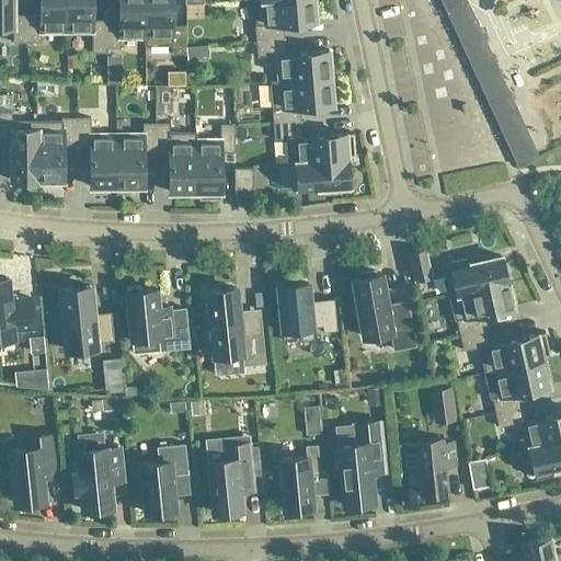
[(12,43),(26,43),(26,14),(13,14),(12,0),(0,0),(0,25),(12,26),(12,43)]
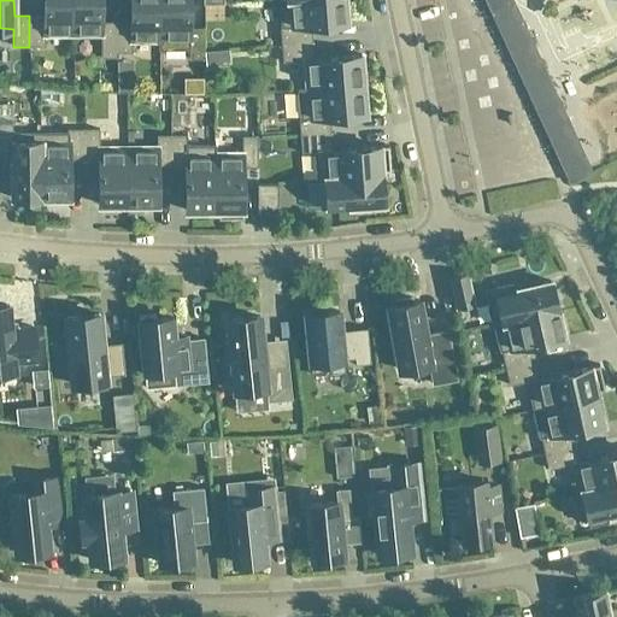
[(72,35),(72,0),(42,0),(43,3),(42,3),(42,9),(43,9),(43,16),(29,16),(29,47),(45,46),(43,35),(72,35)]
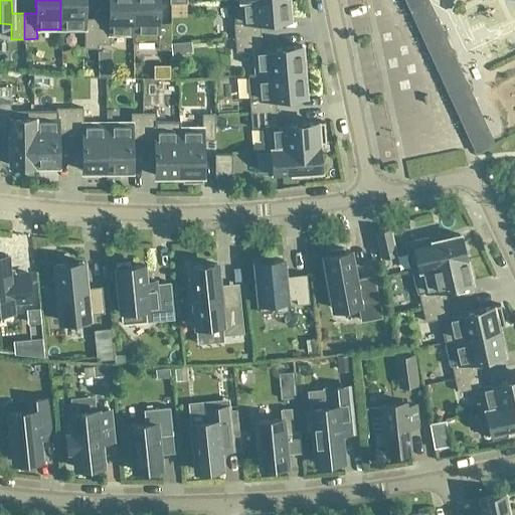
[(60,0),(60,29),(83,29),(84,48),(97,48),(97,44),(97,18),(84,18),(84,7),(84,2),(83,0),(60,0)]
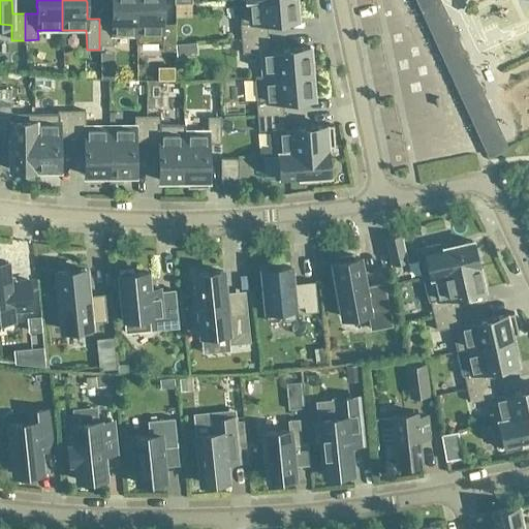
[(136,35),(135,0),(111,0),(112,3),(112,7),(111,7),(111,12),(112,12),(112,19),(99,19),(99,45),(113,45),(112,35),(136,35)]
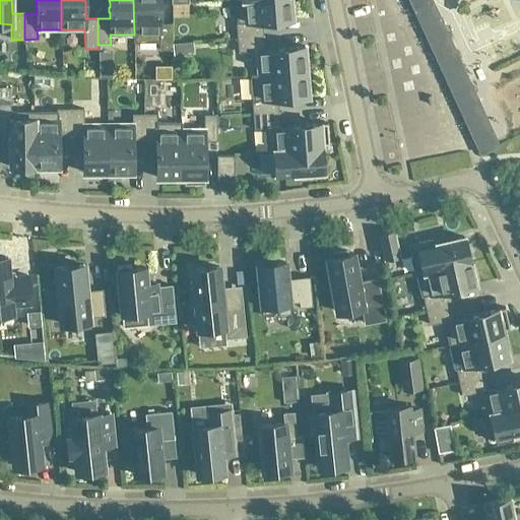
[(157,0),(133,0),(134,35),(134,42),(157,42),(157,50),(172,50),(172,23),(158,23),(158,12),(158,7),(157,0)]
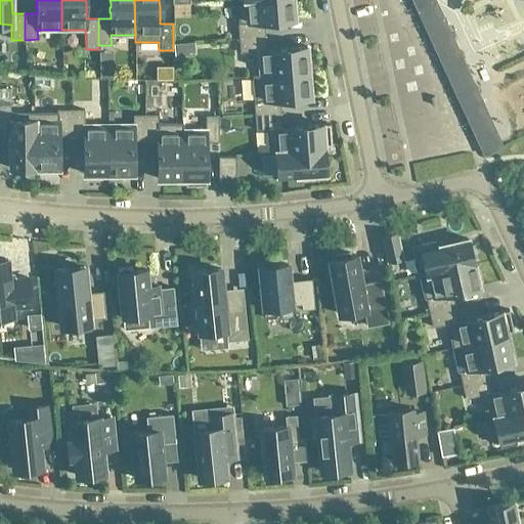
[(294,19),(292,0),(235,0),(238,24),(237,24),(238,38),(265,36),(263,22),(268,22),(273,22),(273,20),(294,19)]
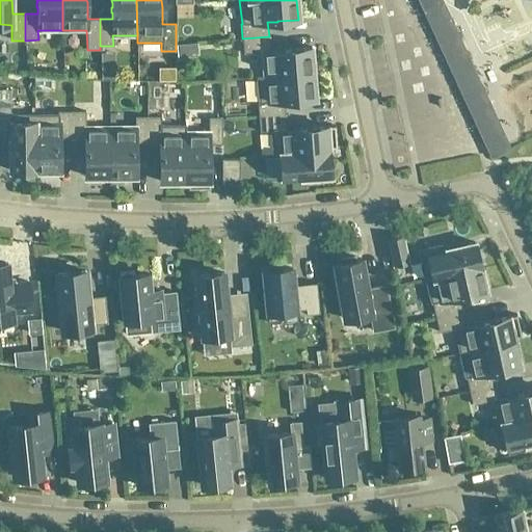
[(444,3),(442,0),(417,0),(423,12),(444,3)]
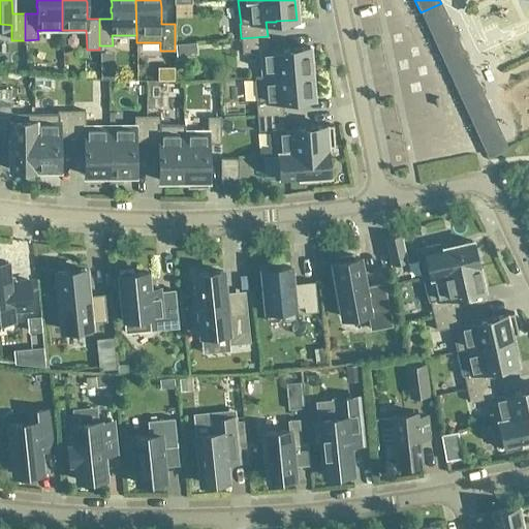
[(269,51),(268,36),(241,38),(242,54),(260,52),(262,76),(311,72),(309,48),(288,50),(288,49),(282,50),(283,50),(269,51)]
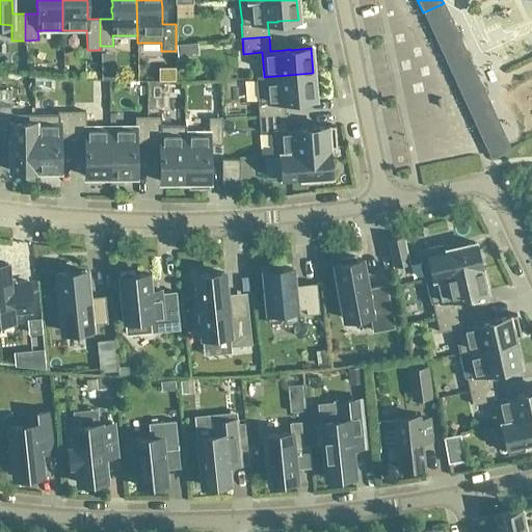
[(398,73),(408,71),(405,48),(394,49),(398,73)]
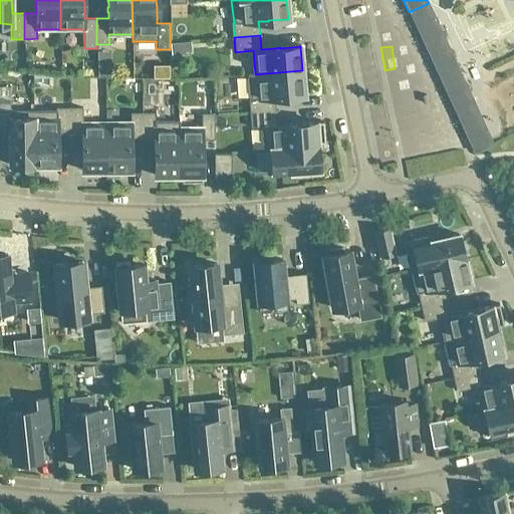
[(304,94),(302,70),(255,74),(247,74),(250,98),(248,98),(250,112),(275,110),(274,96),(278,96),(284,96),(283,95),(304,94)]
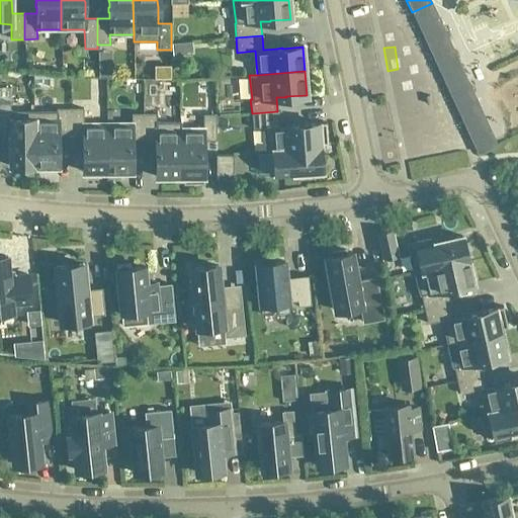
[(33,118),(33,110),(10,111),(10,103),(0,102),(0,128),(9,128),(9,143),(9,148),(10,166),(34,166),(33,118)]
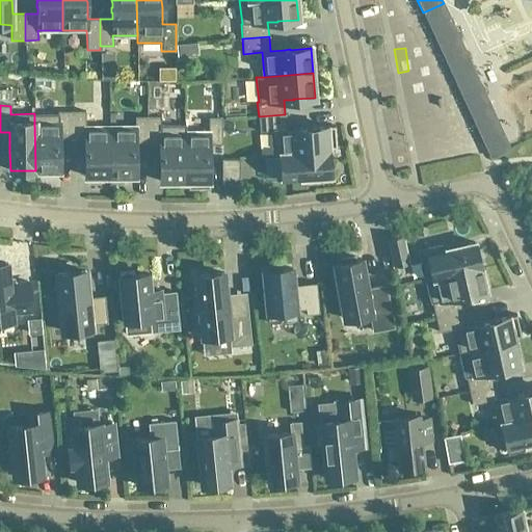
[(72,138),(72,111),(58,111),(58,113),(34,113),(34,122),(35,170),(59,170),(59,149),(60,149),(60,143),(59,143),(59,138),(72,138)]
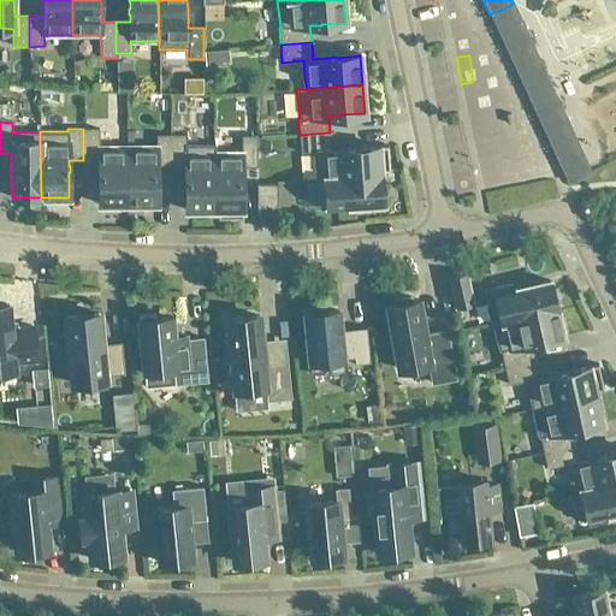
[(126,203),(126,147),(99,147),(99,129),(83,129),(83,160),(98,160),(98,173),(98,179),(99,203),(126,203)]
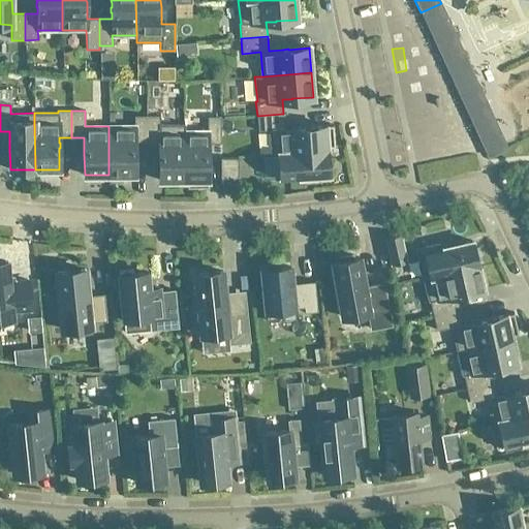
[(406,115),(414,162),(470,153),(464,118),(436,122),(434,111),(406,115)]
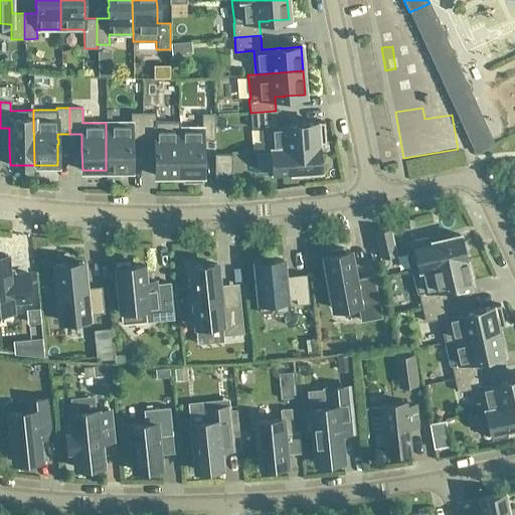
[(271,150),(319,146),(317,122),(296,124),(296,123),(291,124),(277,125),(276,111),(250,113),(251,128),(261,127),(263,151),(271,150)]
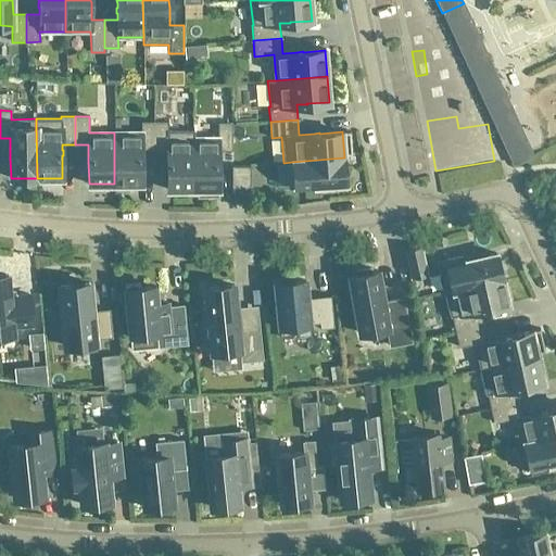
[(153,150),(153,122),(140,122),(140,133),(114,133),(114,184),(140,184),(140,162),(141,162),(141,155),(140,155),(140,150),(153,150)]
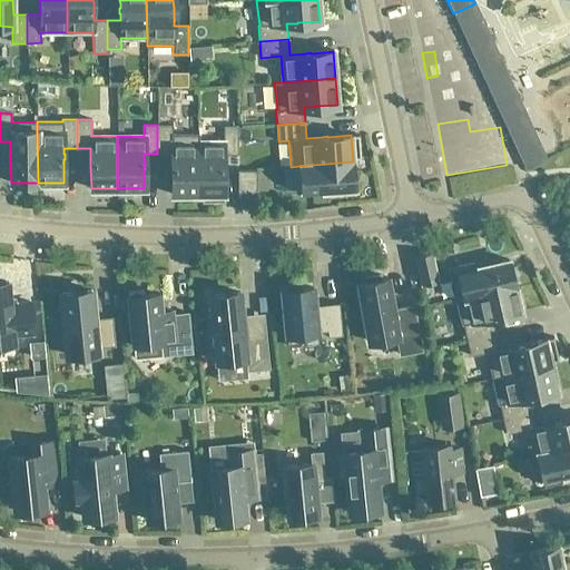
[(198,194),(197,141),(197,134),(172,134),(172,125),(157,125),(157,154),(170,154),(170,166),(170,172),(172,172),(172,194),(198,194)]
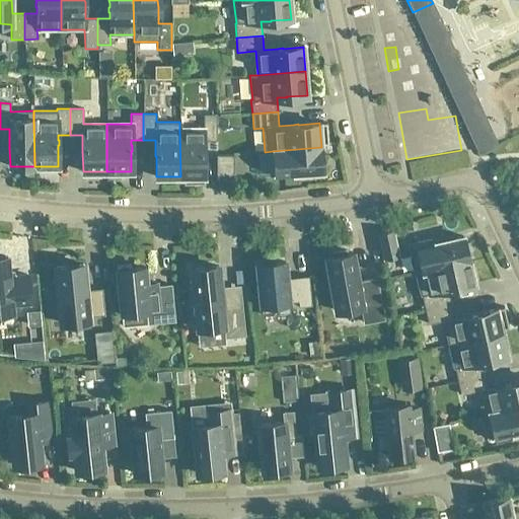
[(204,141),(216,140),(216,115),(204,115),(204,129),(179,129),(180,176),(182,176),(182,184),(204,183),(204,156),(205,156),(205,150),(204,150),(204,141)]
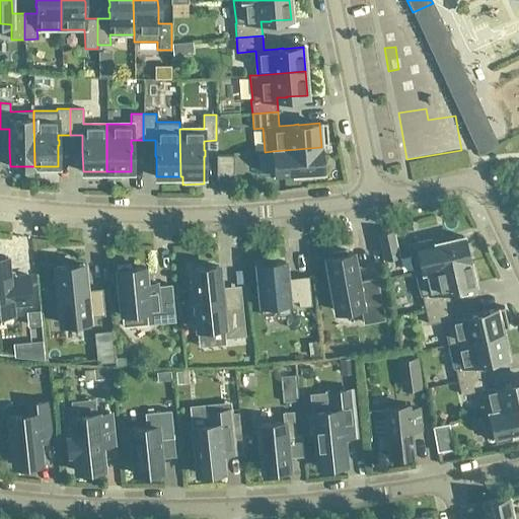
[(322,171),(321,147),(273,151),(275,175),(299,173),(305,173),(305,172),(322,171)]
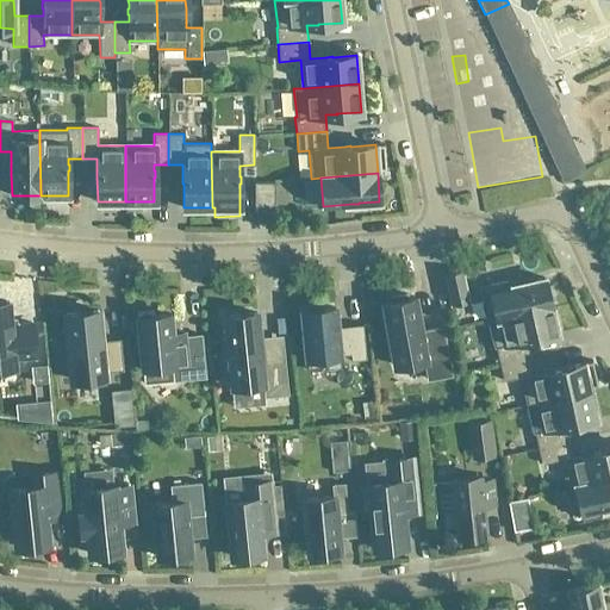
[(274,182),(254,182),(255,213),(274,213),(274,182)]
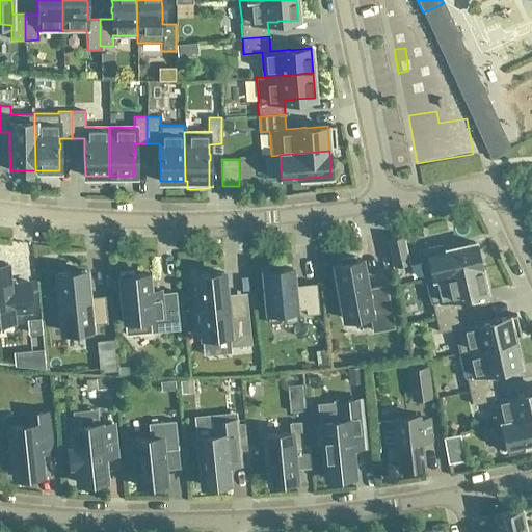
[(388,240),(394,266),(408,262),(402,236),(388,240)]
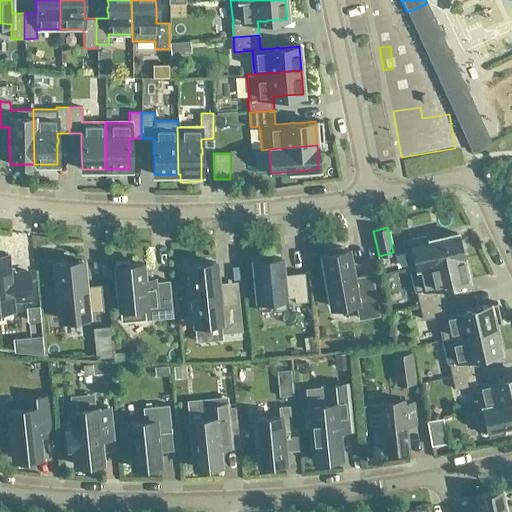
[(457,233),(440,237),(435,238),(426,240),(425,235),(411,238),(403,241),(409,269),(462,256),(457,233)]
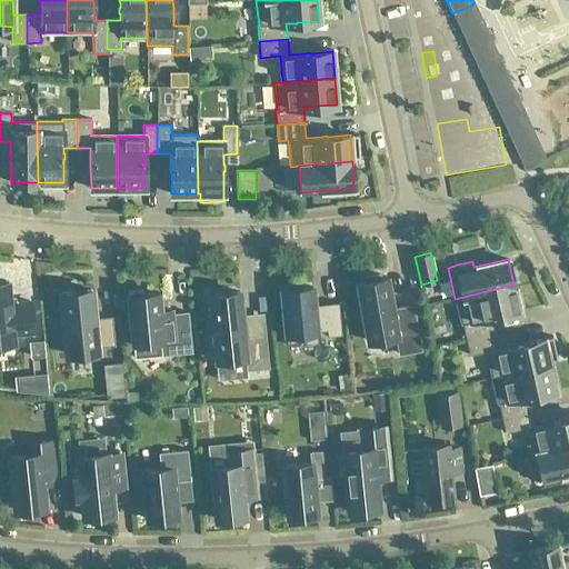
[(393,309),(387,278),(379,279),(378,275),(365,277),(365,282),(357,283),(367,341),(396,336),(399,353),(420,350),(412,306),(393,309)]
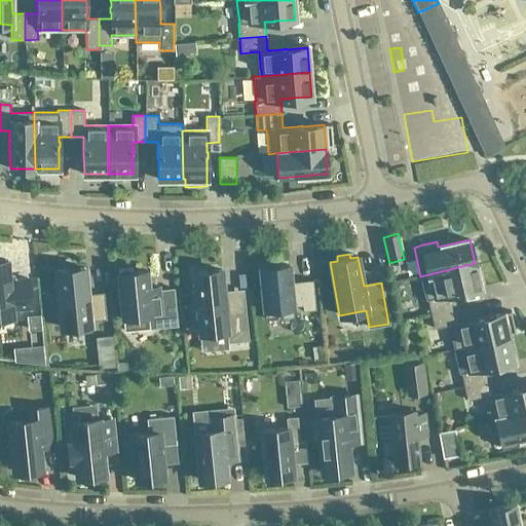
[(0,316),(12,315),(12,309),(30,307),(28,278),(9,280),(7,260),(0,260),(0,316)]
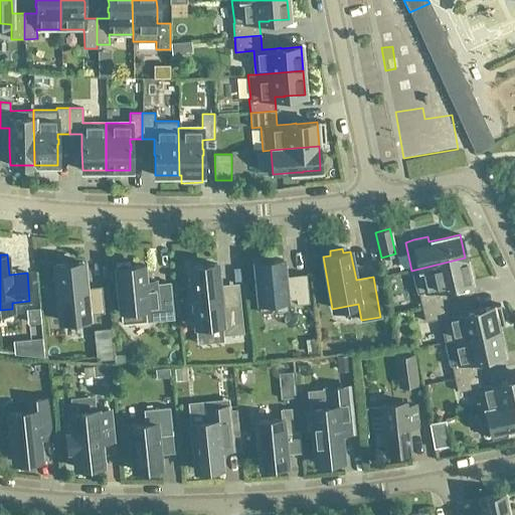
[(471,282),(465,258),(411,271),(416,294),(418,293),(421,307),(447,302),(444,288),(446,288),(451,287),(451,286),(471,282)]
